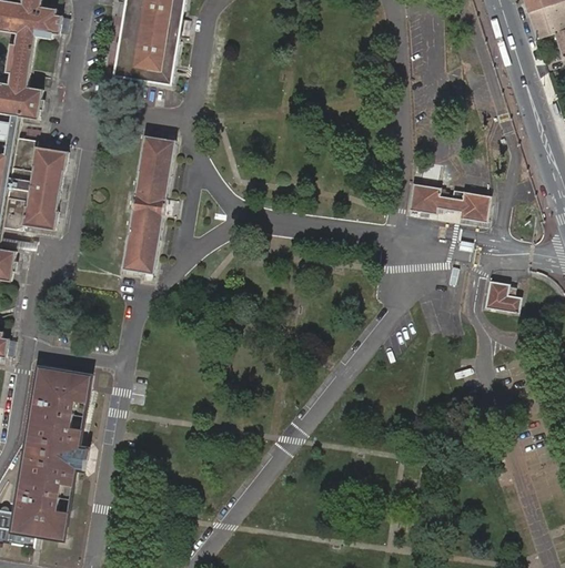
[(0,352),(1,352),(2,346),(4,333),(6,332),(0,331),(0,272),(9,273),(13,244),(1,242),(3,225),(22,229),(23,223),(56,229),(59,206),(57,206),(63,169),(64,169),(68,149),(37,143),(38,139),(19,134),(22,119),(33,121),(39,89),(27,88),(36,37),(48,38),(48,33),(56,34),(56,33),(58,14),(51,12),(52,8),(40,6),(41,0),(18,0),(18,2),(4,0),(0,0),(0,30),(13,32),(11,44),(9,43),(3,73),(7,74),(4,83),(0,82),(0,122),(8,123),(6,141),(3,140),(1,140),(1,143),(0,152),(0,352)]
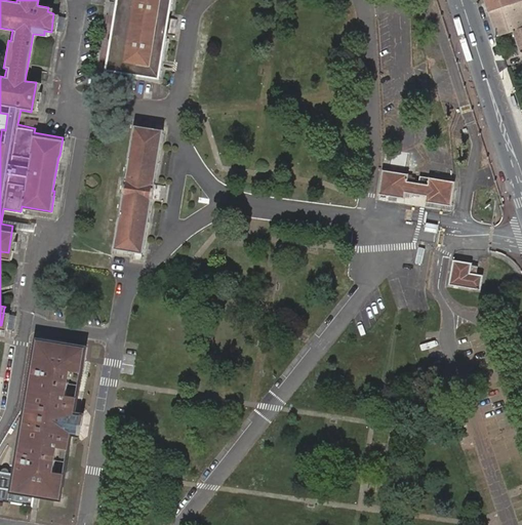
[(113,0),(102,68),(156,77),(169,0),(113,0)]
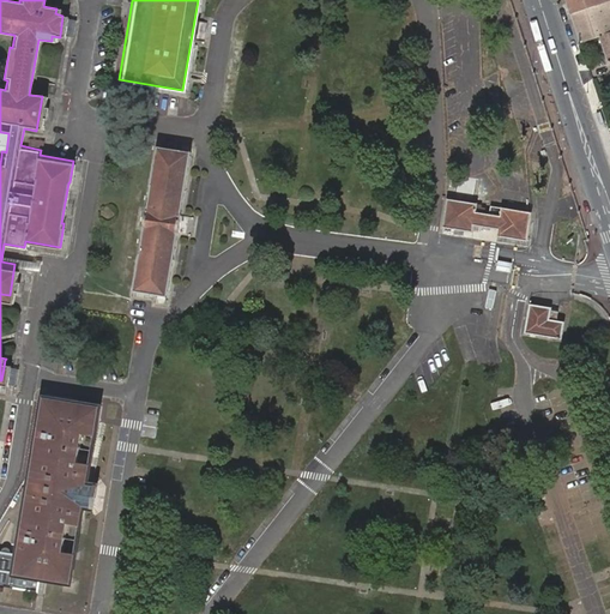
[(609,0),(562,0),(568,16),(609,0)]
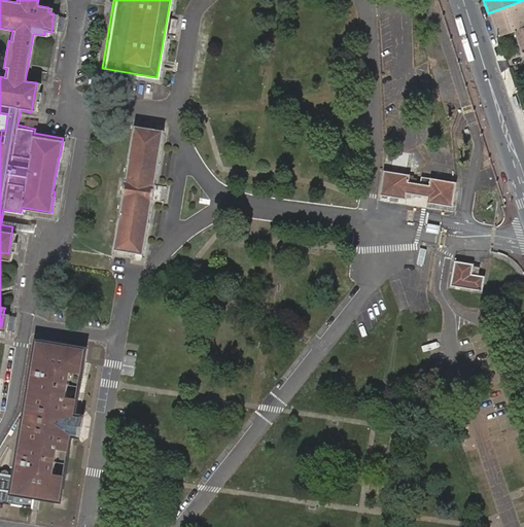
[(523,0),(488,13),(495,37),(512,32),(523,28),(523,0)]
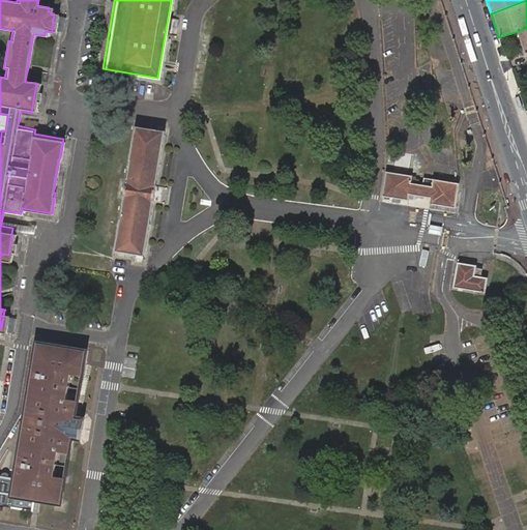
[(526,28),(515,32),(523,56),(526,54),(526,28)]
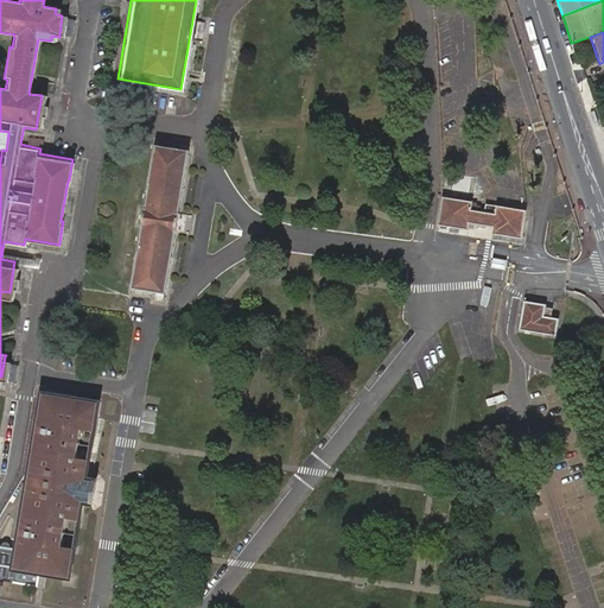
[(150,175),(146,201),(144,201),(140,219),(142,220),(140,241),(137,240),(131,277),(164,283),(188,144),(154,138),(147,175),(150,175)]
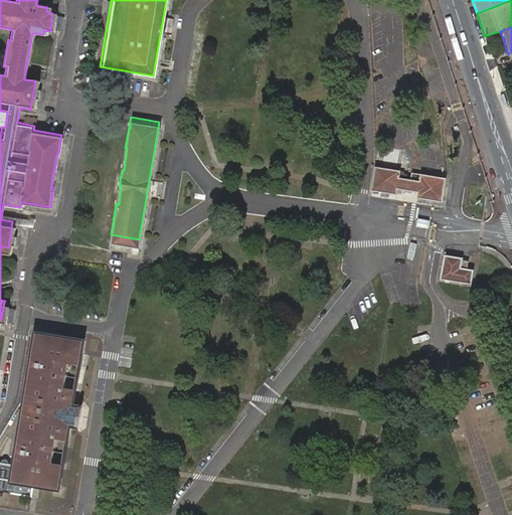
[(443,179),(408,174),(407,180),(396,178),(397,172),(374,168),(370,191),(394,195),(395,190),(415,193),(414,198),(439,202),(443,179)]
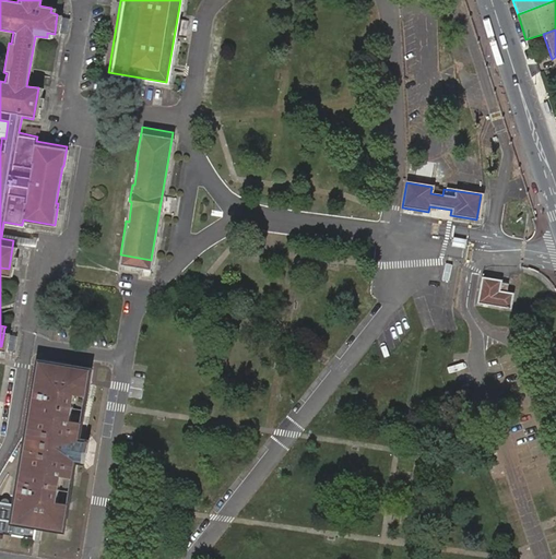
[(450,236),(448,246),(462,248),(463,238),(450,236)]
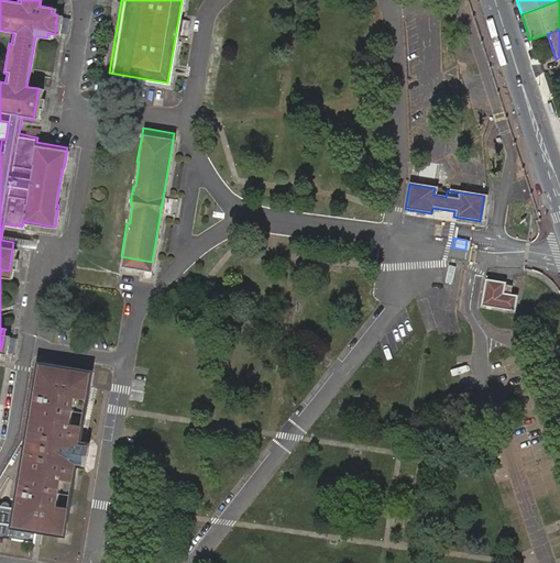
[(452,267),(446,265),(441,283),(449,285),(452,267)]
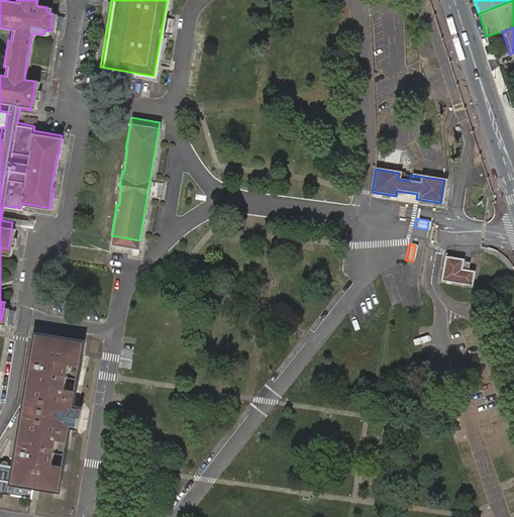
[(459,267),(461,260),(461,259),(444,255),(439,279),(468,284),(471,269),(467,269),(459,267)]
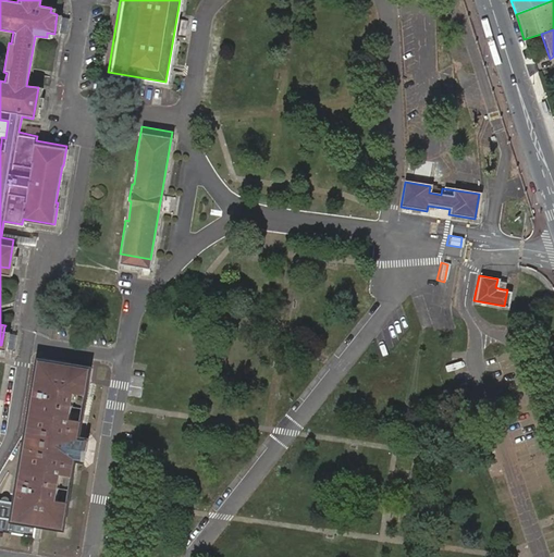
[(504,281),(497,280),(495,287),(503,289),(504,281)]
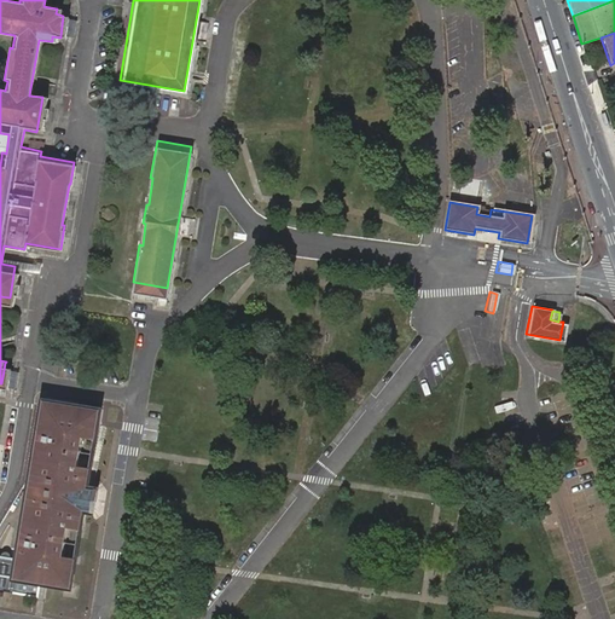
[(5,363),(3,377),(16,376),(17,362),(5,363)]
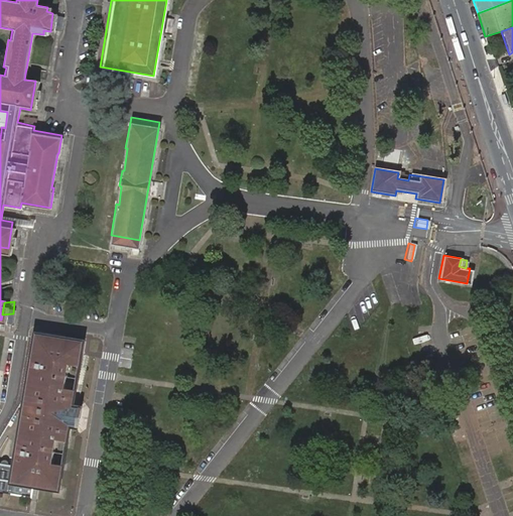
[(25,383),(24,389),(7,494),(25,497),(28,481),(55,485),(58,466),(48,464),(52,441),(61,443),(63,428),(71,430),(74,425),(76,412),(75,407),(68,406),(71,391),(60,390),(65,365),(74,367),(78,343),(33,336),(25,383)]
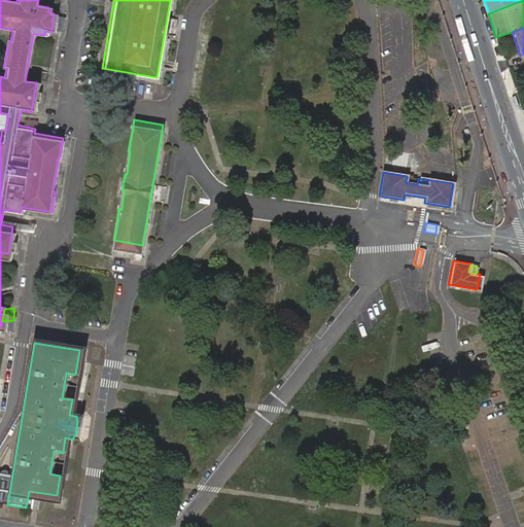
All buildings are outlined.
